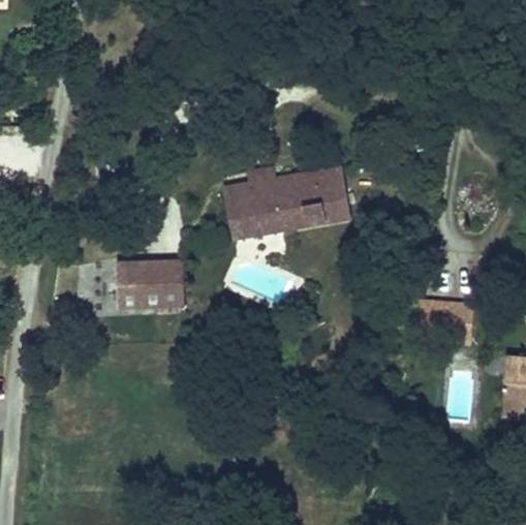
[(279,217),(281,227),(349,215),(341,165),(275,177),(249,182),(222,186),(229,226),(279,217)]
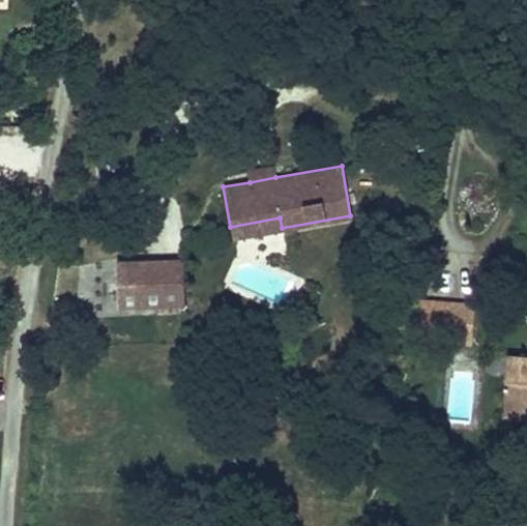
[(247,170),(250,182),(275,177),(273,166),(247,170)]
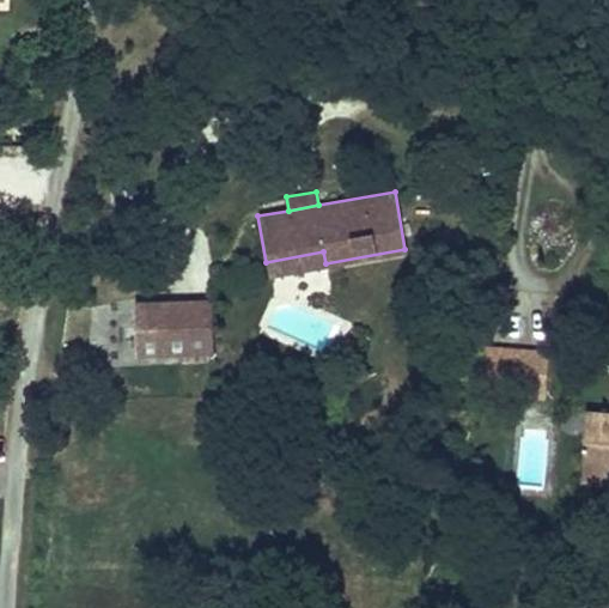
[(268,273),(326,263),(323,251),(266,262),(268,273)]
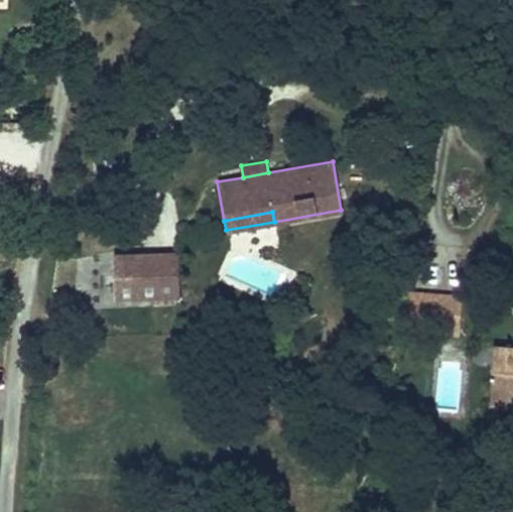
[(178,252),(169,253),(171,295),(179,295),(178,252)]
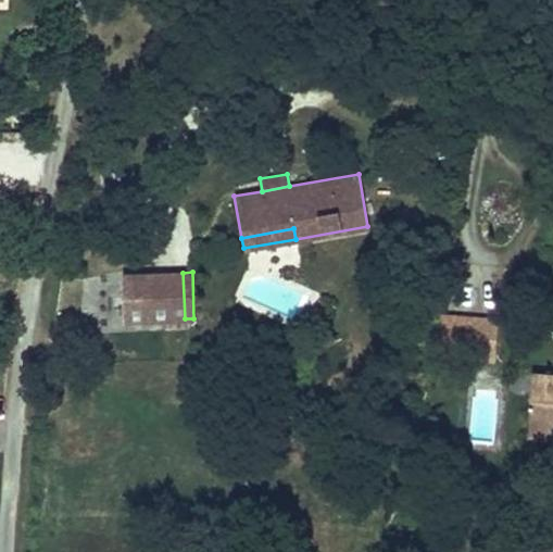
[(185,318),(183,273),(122,274),(123,321),(185,318)]
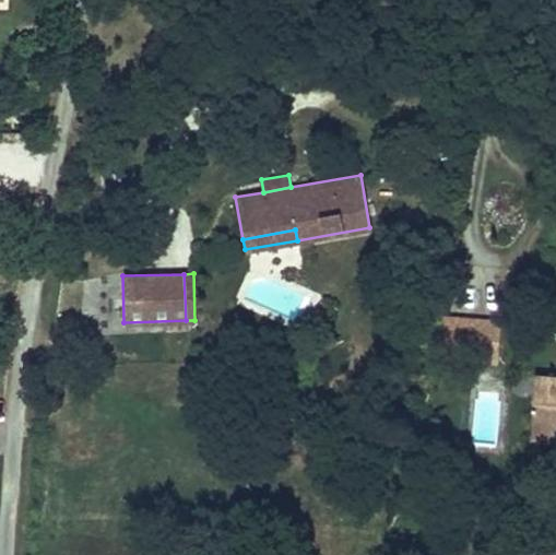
[(465,357),(510,361),(511,339),(482,337),(483,323),(469,322),(465,357)]
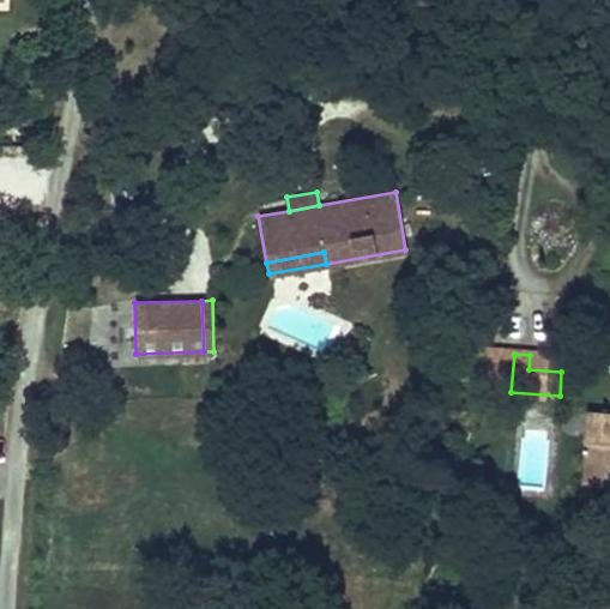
[(609,414),(586,412),(583,463),(609,465),(609,414)]
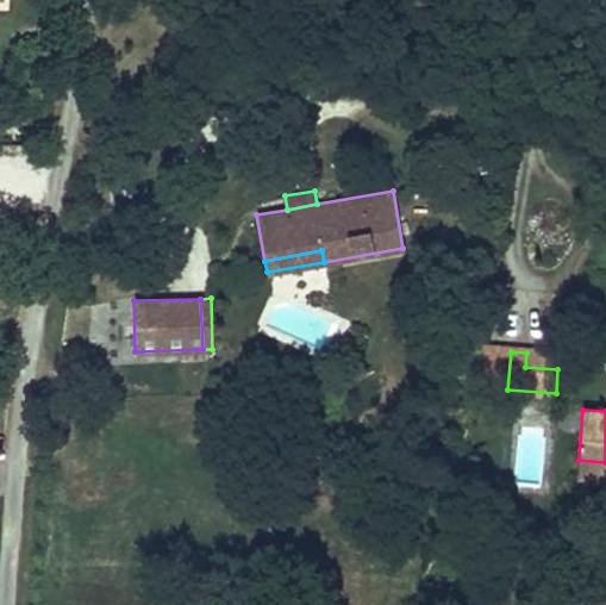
[(605,462),(579,460),(578,476),(605,479),(605,462)]
